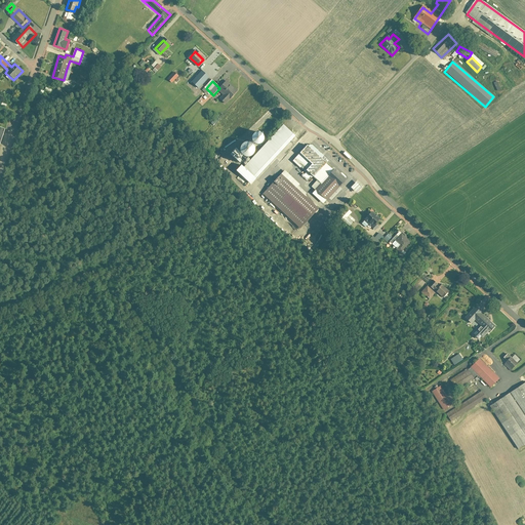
[(219,90),(225,95),(220,101),(225,105),(230,99),(230,101),(239,90),(228,81),(219,90)]
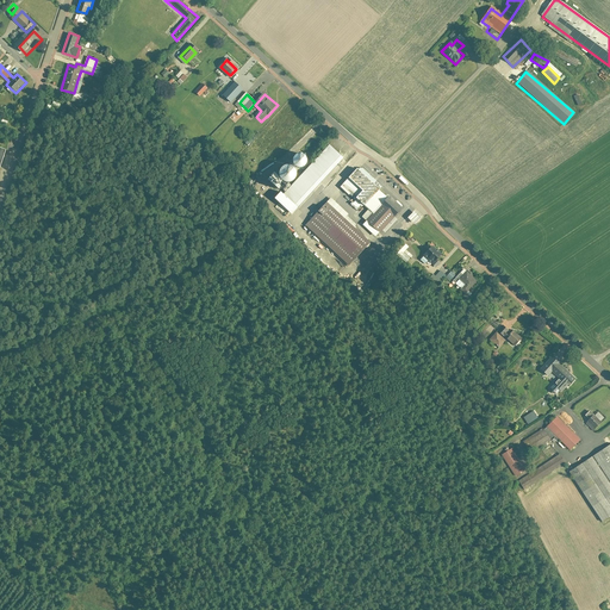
[(331,147),(279,203),(293,215),(346,160),(331,147)]
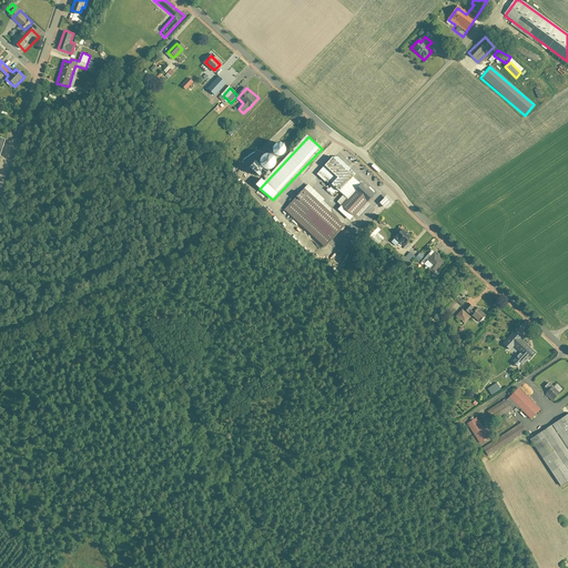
[(263,159),(263,163),(265,168),(267,170),(273,170),(276,168),(279,163),(277,159),(275,155),(270,154),(265,155),(263,159)]
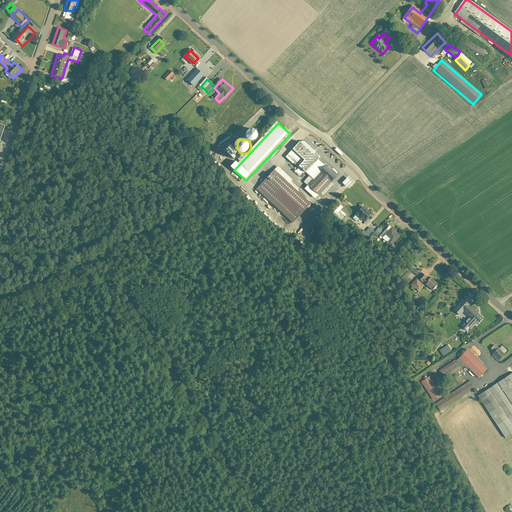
[(322,194),(324,196),(334,185),(332,183),(335,179),(325,170),(328,167),(299,142),(287,156),(310,176),(304,183),(308,187),(304,191),(313,199),(317,195),(319,197),(322,194)]
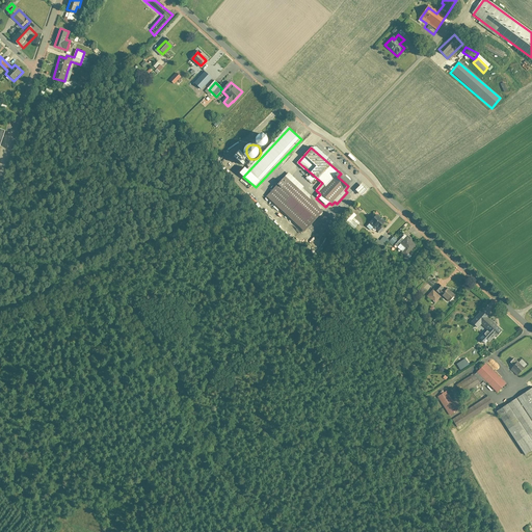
[(323,211),(310,197),(313,194),(290,174),(267,198),(304,232),(323,211)]
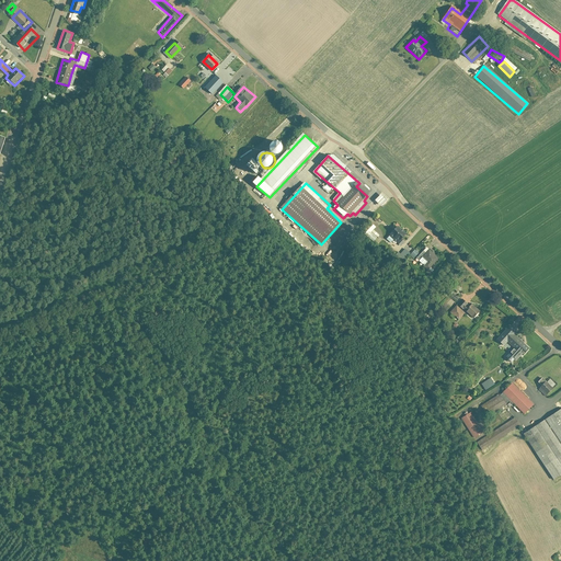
[(384,195),(377,202),(382,207),(389,201),(384,195)]
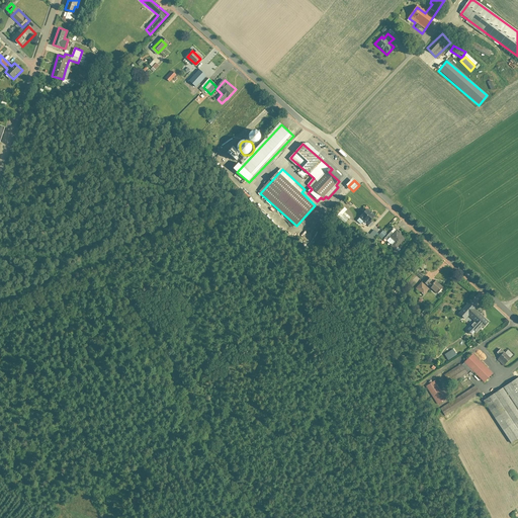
[(365,211),(359,220),(365,225),(372,217),(365,211)]
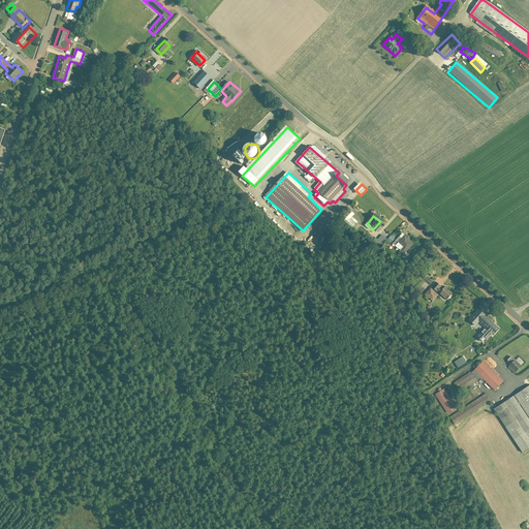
[(398,252),(403,257),(408,252),(409,253),(416,244),(406,236),(398,244),(402,247),(398,252)]
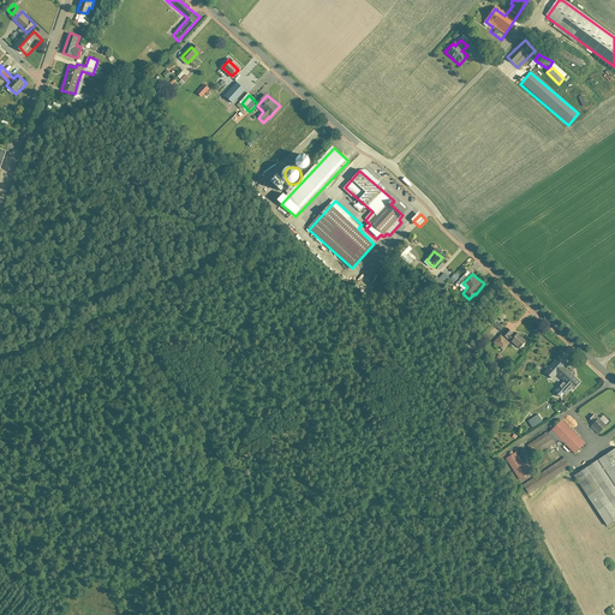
[(513,329),(506,338),(520,350),(527,340),(513,329)]
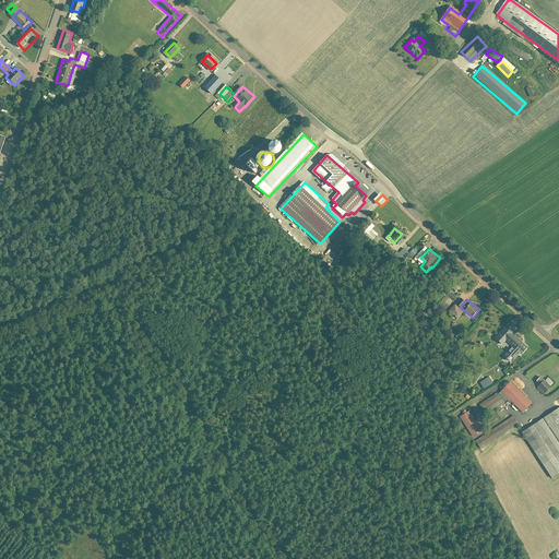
[(455,306),(450,312),(459,320),(464,312),(455,306)]
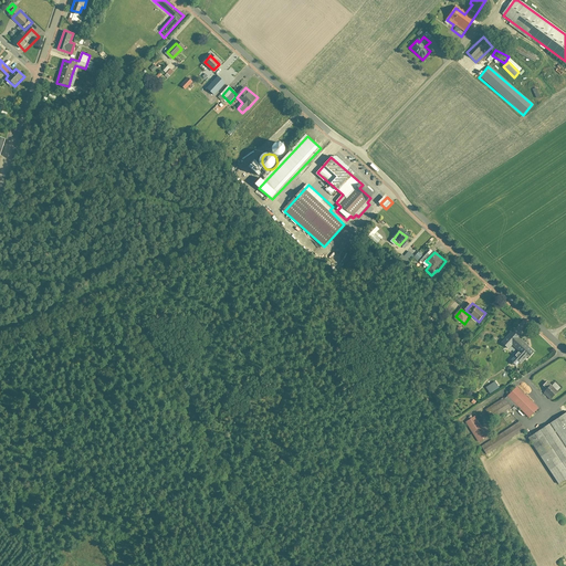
[(516,366),(521,360),(524,363),(535,349),(513,332),(502,344),(516,356),(512,362),(516,366)]
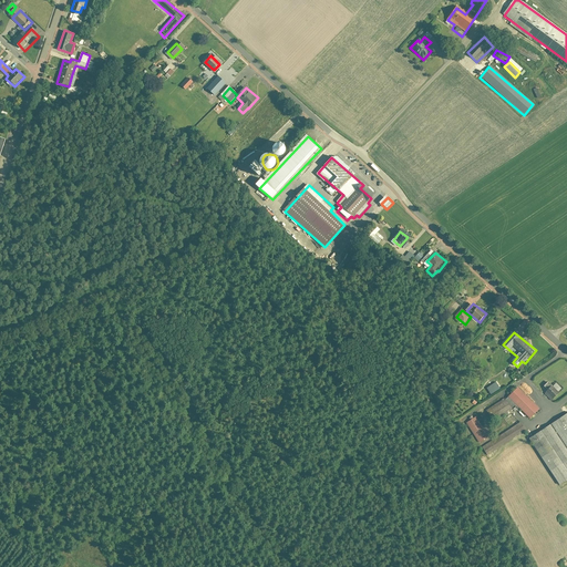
[(548,391),(544,395),(552,402),(560,393),(555,388),(554,389),(549,384),(545,389),(548,391)]
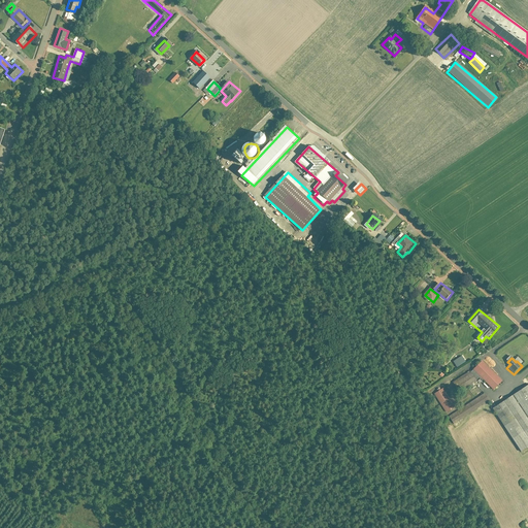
[(483,362),(473,371),(495,392),(504,383),(483,362)]
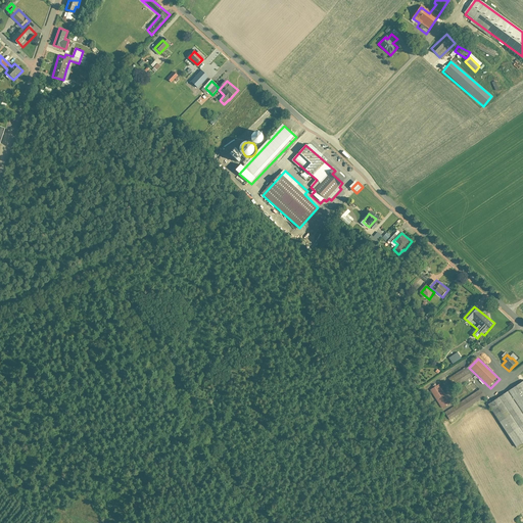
[(466,369),(449,379),(455,387),(471,377),(466,369)]
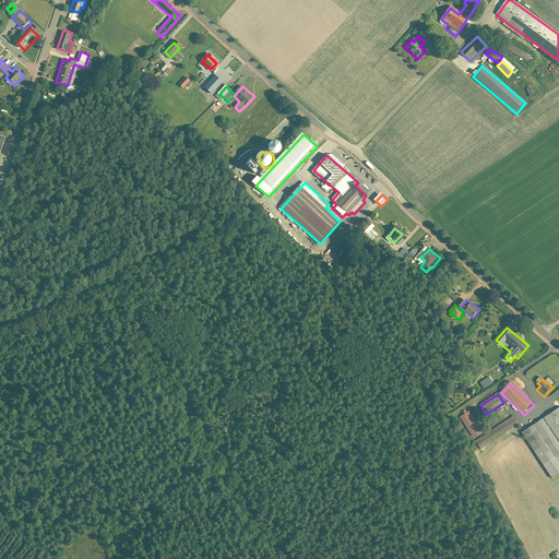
[(558,409),(523,433),(552,478),(558,473),(558,409)]
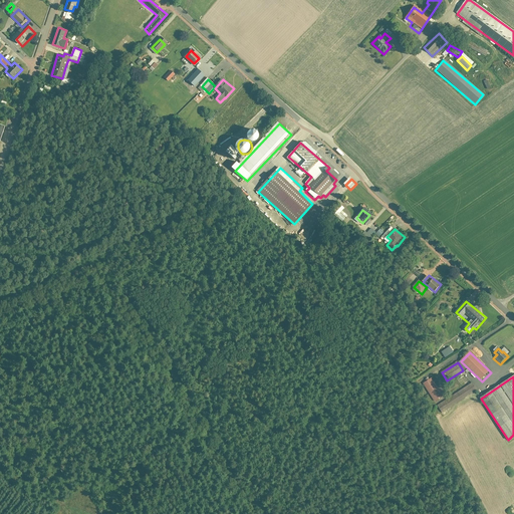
[(432,379),(423,386),(434,402),(443,396),(432,379)]
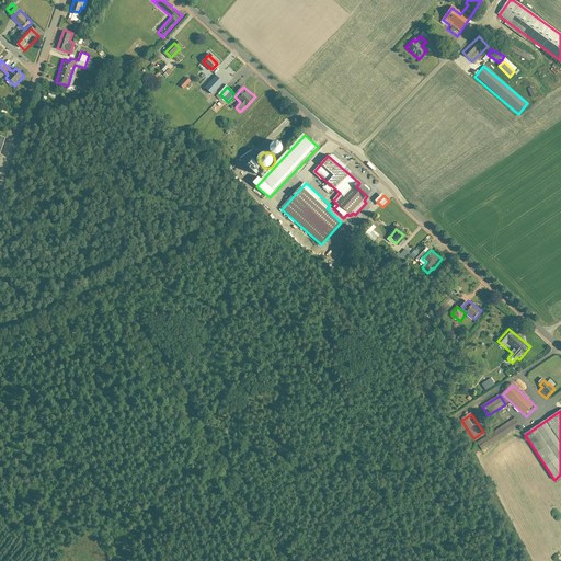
[(478,443),(484,451),(522,426),(515,418),(478,443)]
